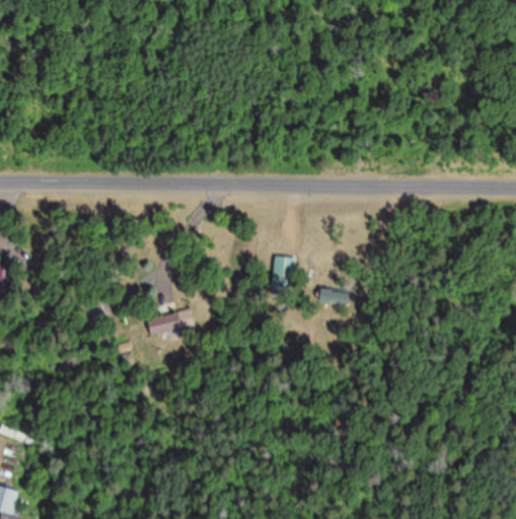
[(293,293),(296,258),(276,256),(272,291),(293,293)]
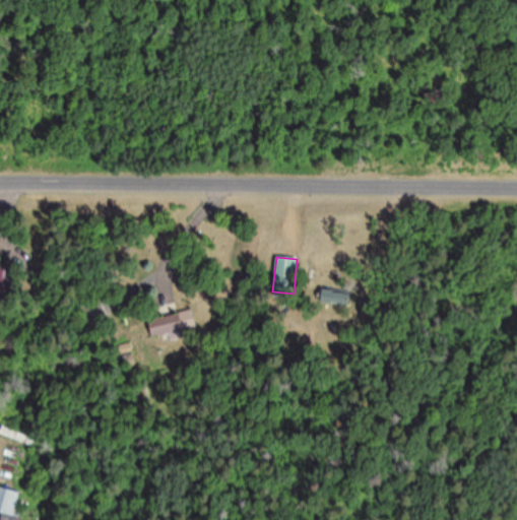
[(0,290),(13,290),(13,265),(0,265),(0,290)]
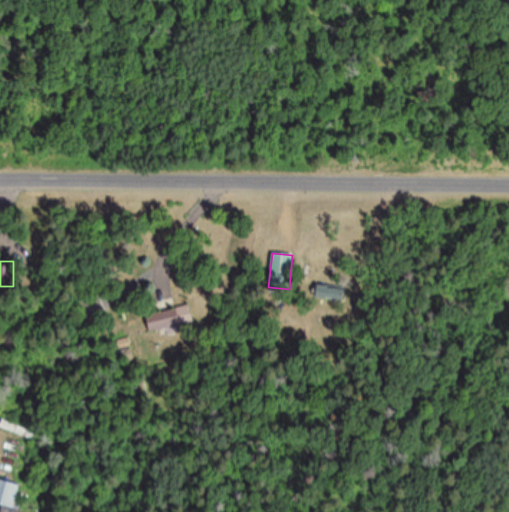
[(315,299),(343,299),(343,287),(315,287),(315,299)]
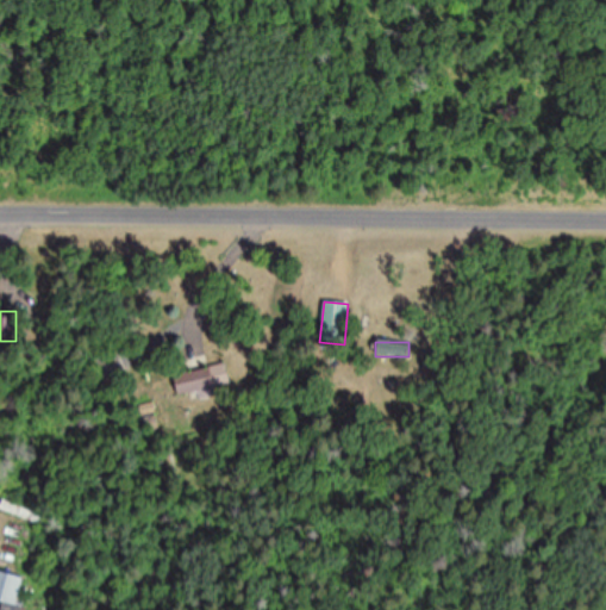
[(102,385),(125,373),(114,352),(92,362),(102,385)]
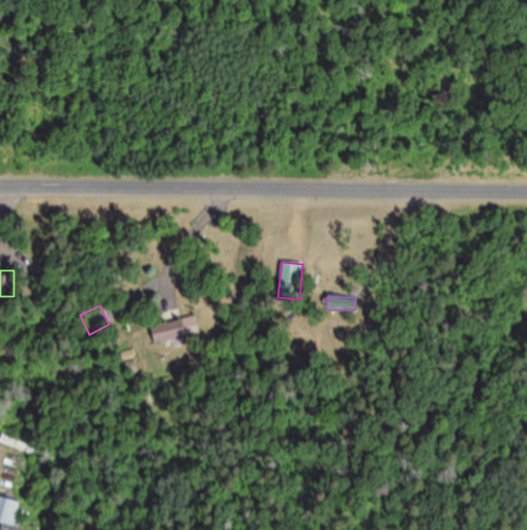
[(199,333),(195,316),(150,328),(155,346),(199,333)]
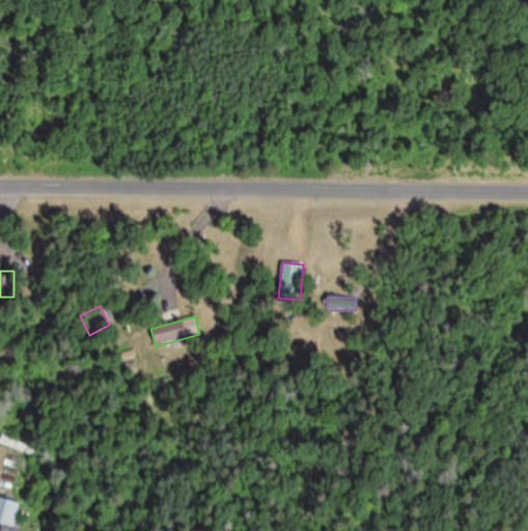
[(0,524),(0,530),(21,530),(22,529),(14,528),(20,502),(0,497),(0,524)]
